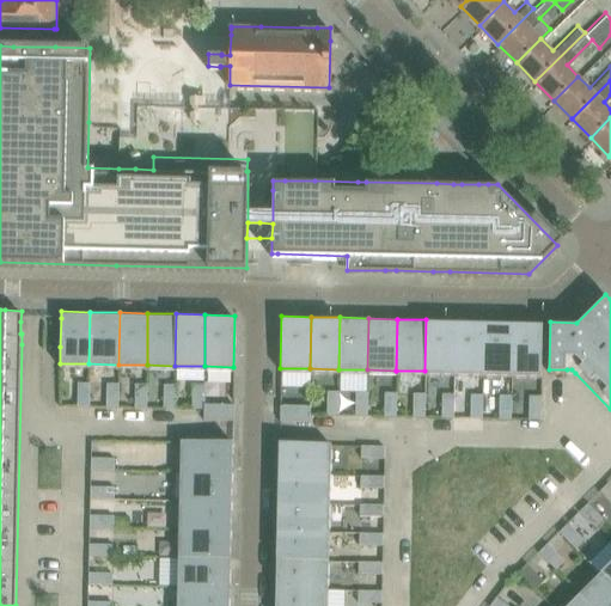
[(454,320),(426,319),(425,371),(454,372),(454,320)]
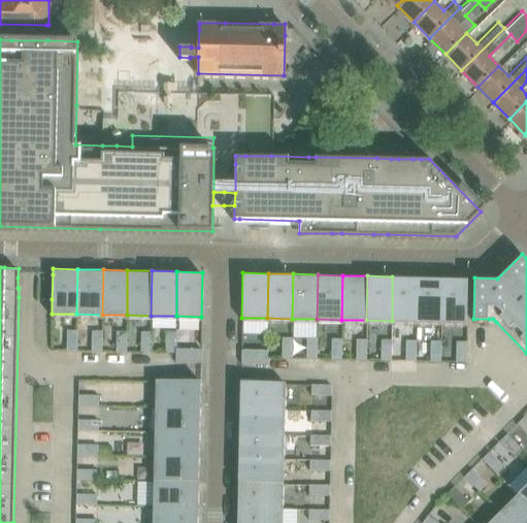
[(418,276),(392,276),(392,321),(417,321),(418,276)]
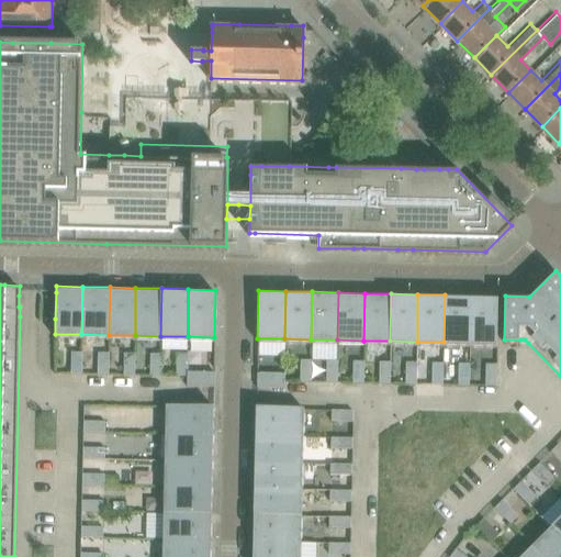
[(471,296),(445,294),(444,342),(470,343),(471,296)]
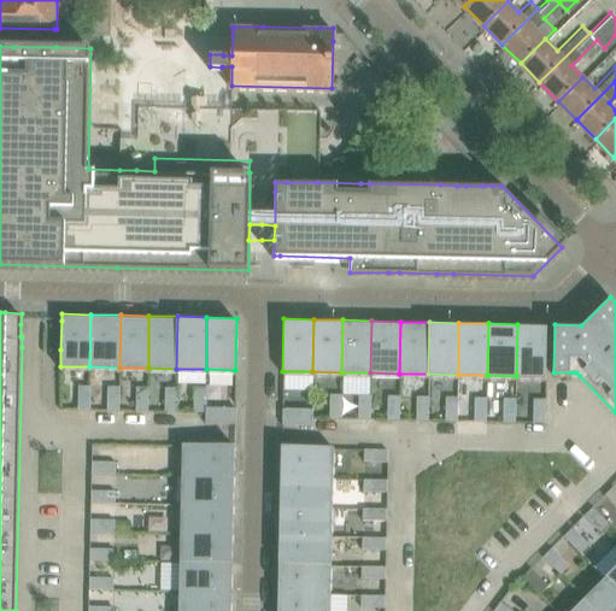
[(546,324),(517,324),(516,376),(545,376),(546,324)]
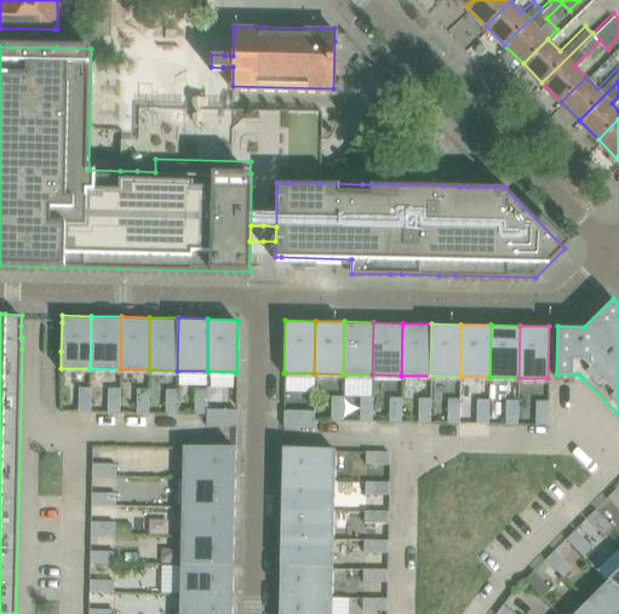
[(78,407),(90,407),(90,383),(78,383),(78,407)]
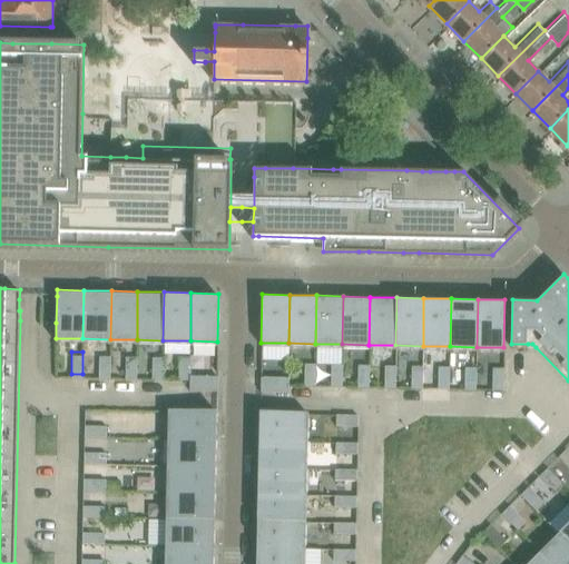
[(98,353),(98,374),(109,374),(109,353),(98,353)]
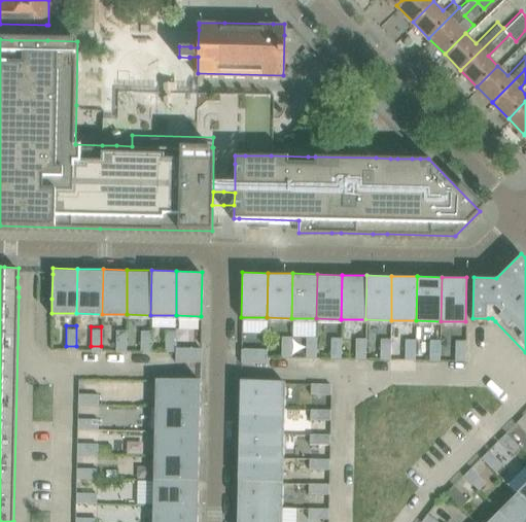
[(115,326),(115,347),(126,347),(126,326),(115,326)]
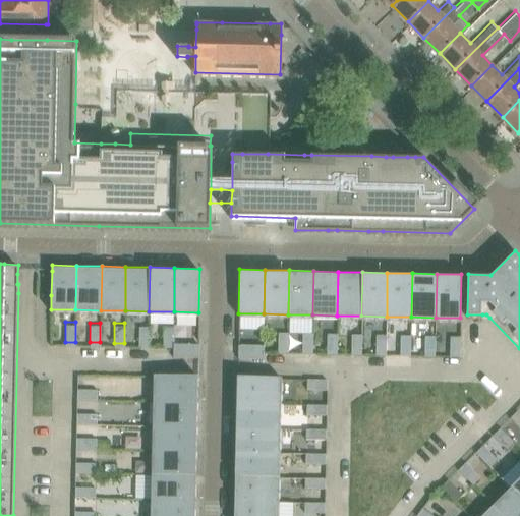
[(138,324),(138,343),(149,343),(149,324),(138,324)]
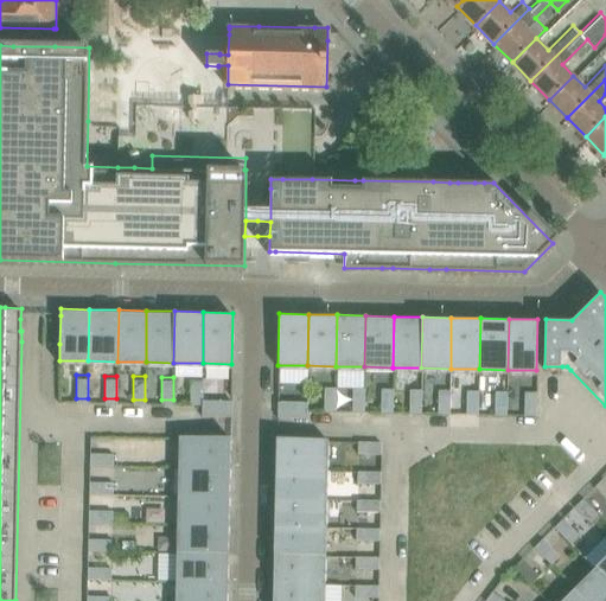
[(190,377),(190,401),(202,401),(202,396),(202,377),(190,377)]
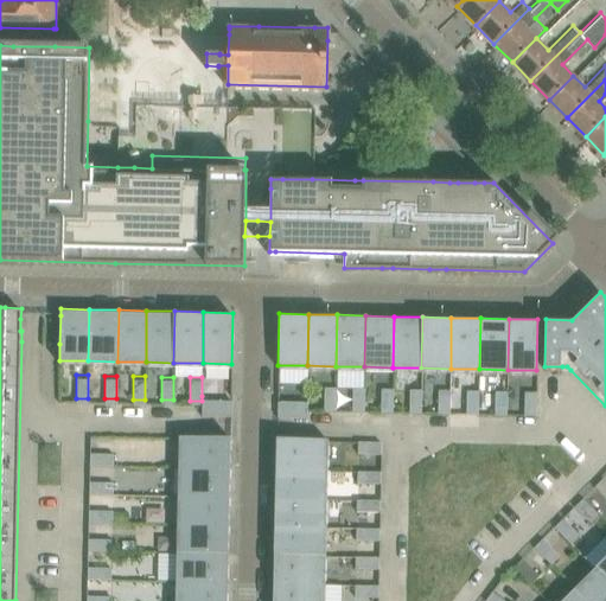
[(324,407),(336,407),(336,384),(324,384),(324,407)]
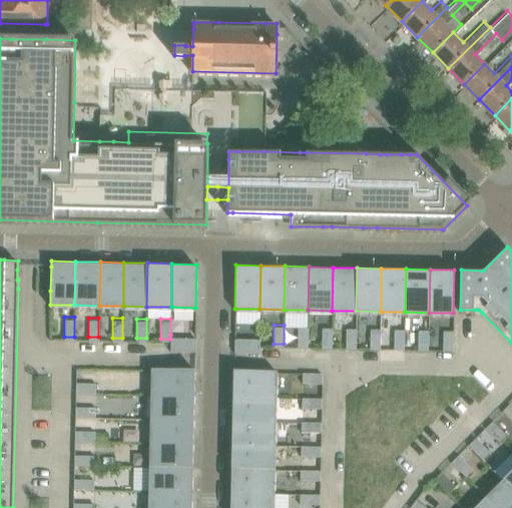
[(298,325),(297,344),(307,345),(308,325),(298,325)]
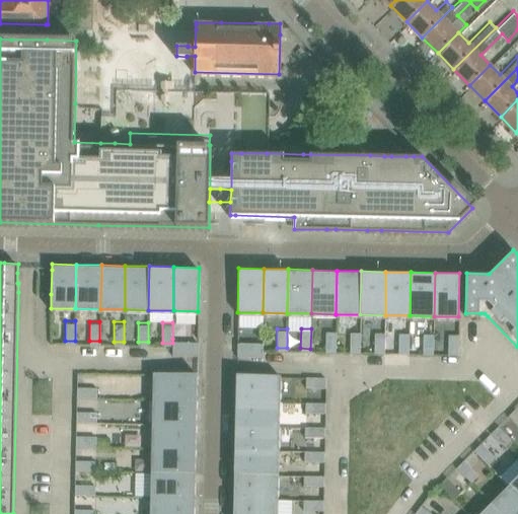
[(325,329),(324,349),(335,349),(336,329),(325,329)]
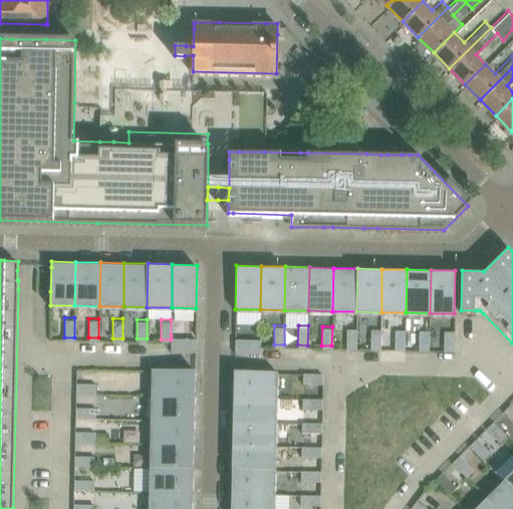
[(346,326),(345,345),(355,346),(356,326),(346,326)]
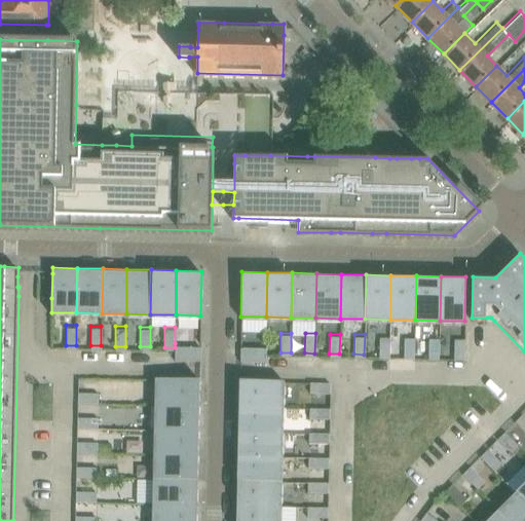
[(379,335),(378,355),(388,355),(389,335),(379,335)]
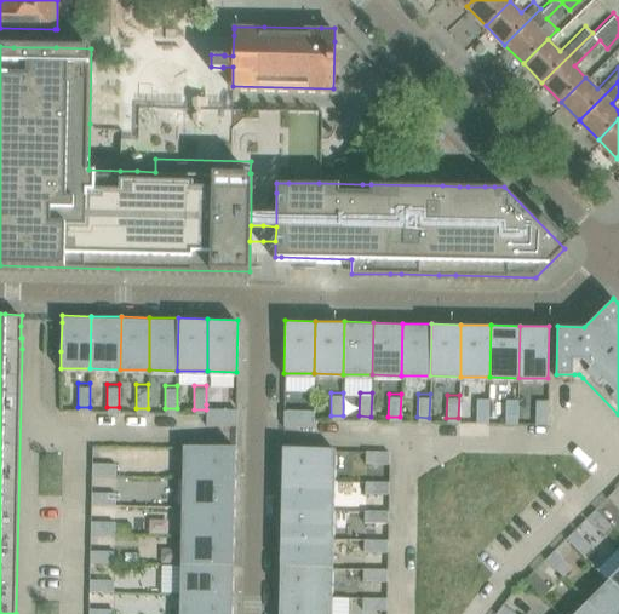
[(476,395),(475,419),(487,419),(488,395),(476,395)]
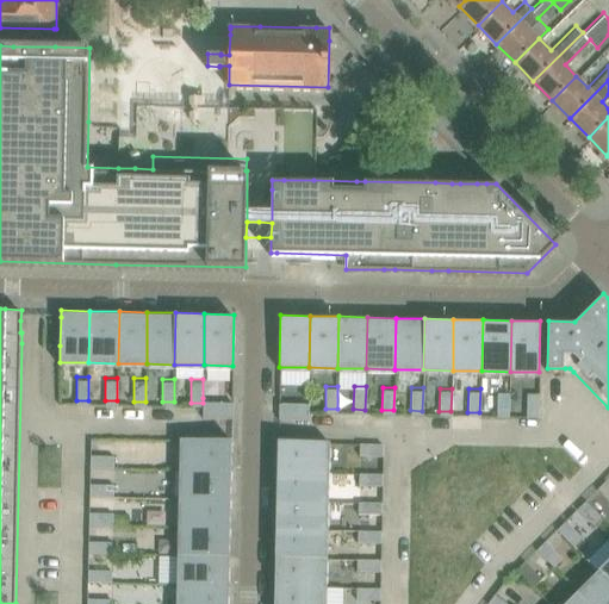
[(497,390),(496,412),(508,412),(509,390),(497,390)]
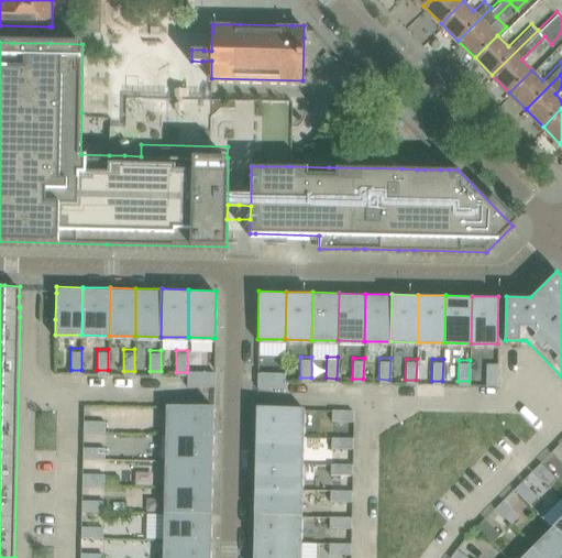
[(496,382),(497,360),(486,360),(485,382),(496,382)]
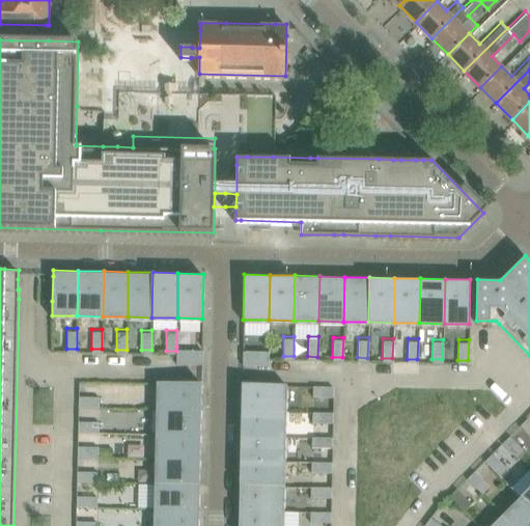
[(201,361),(202,348),(176,347),(176,351),(176,360),(201,361)]
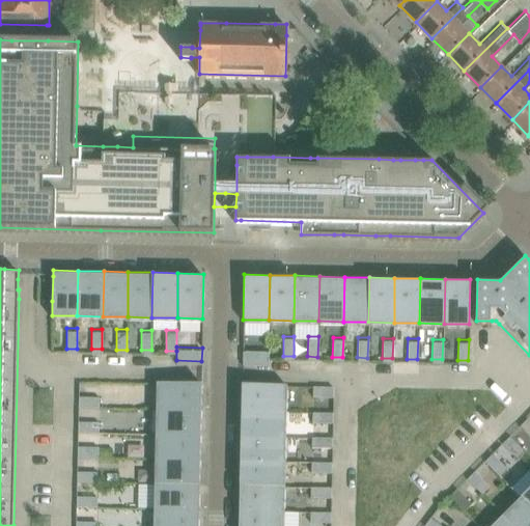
[(269,349),(243,349),(242,362),(268,362),(268,356),(269,349)]
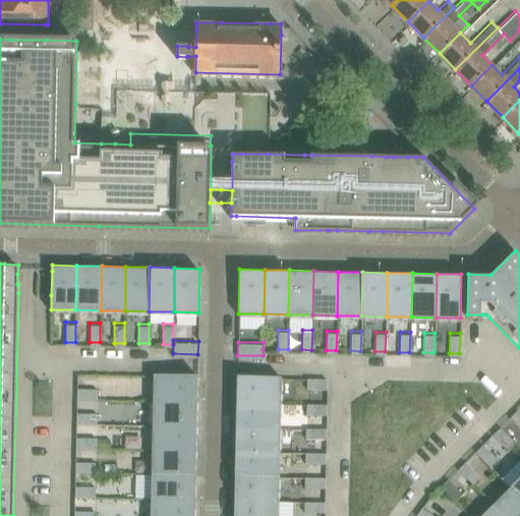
[(197,398),(197,374),(154,373),(153,397),(197,398)]
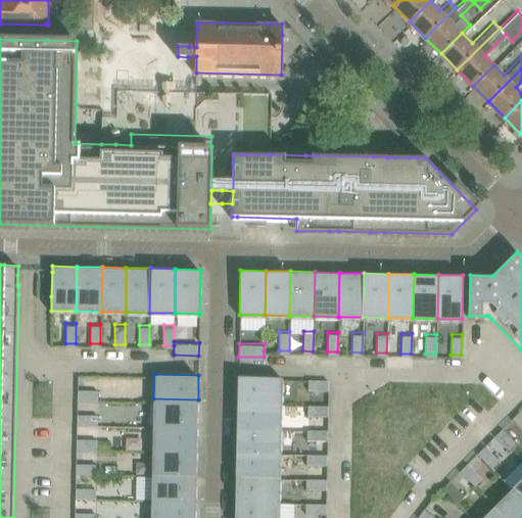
[(238,376),(237,401),(282,402),(282,377),(238,376)]
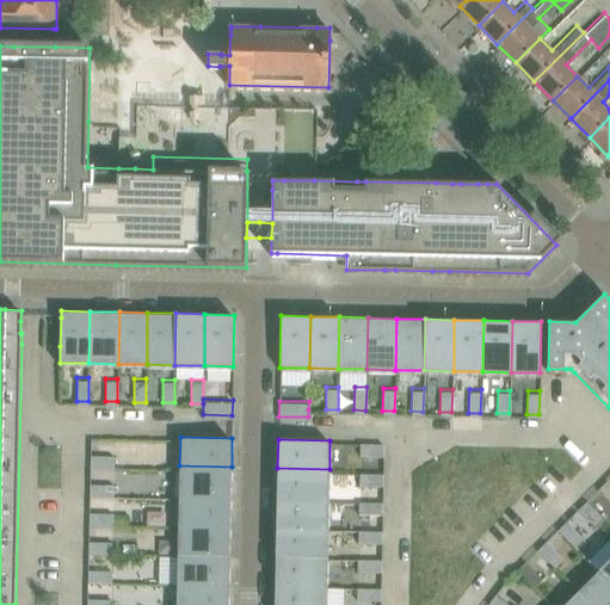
[(383,442),(359,440),(359,452),(382,454),(383,442)]
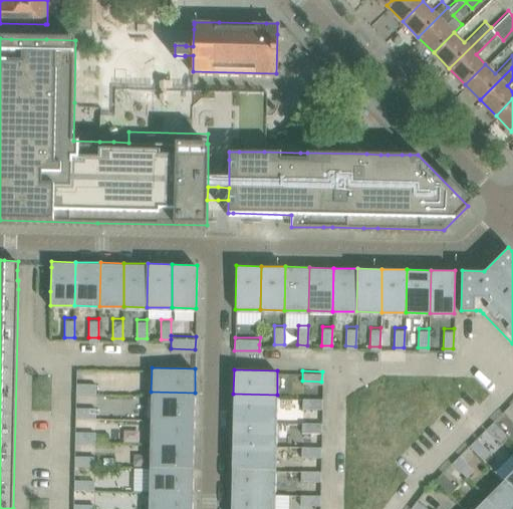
[(96,378),(76,378),(76,389),(95,389),(96,378)]
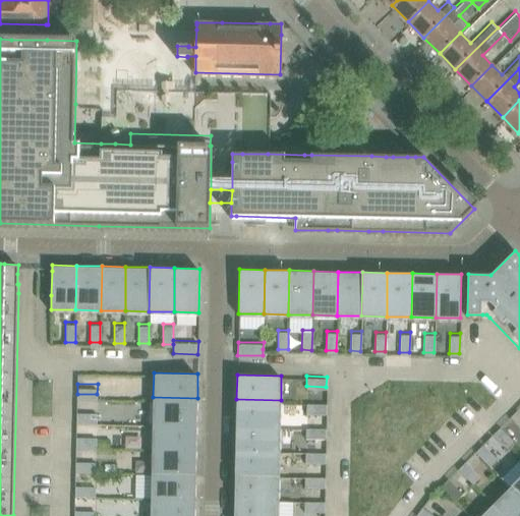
[(153,421),(196,422),(197,398),(153,397),(153,421)]
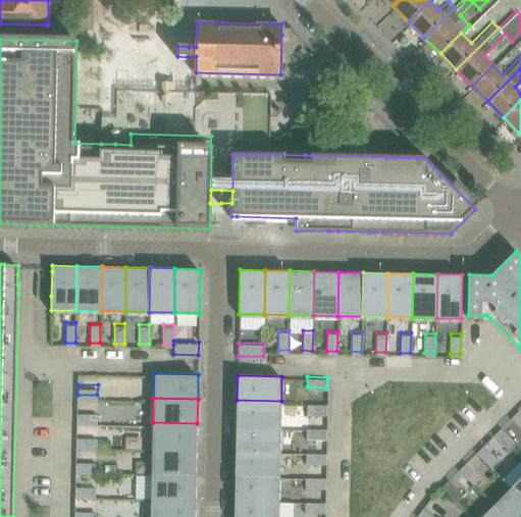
[(281,401),(237,400),(237,424),(280,425),(281,401)]
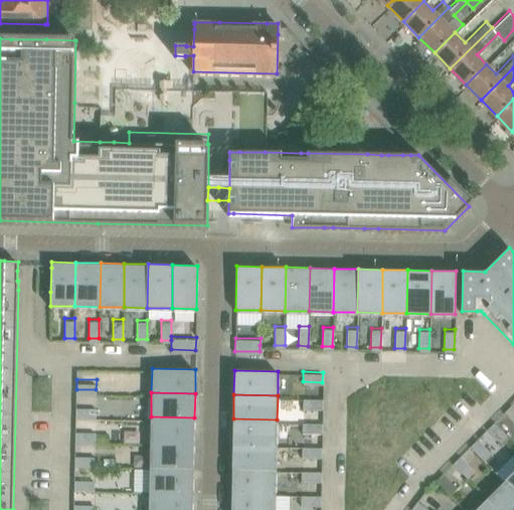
[(302,406),(322,406),(322,396),(303,396),(302,406)]
